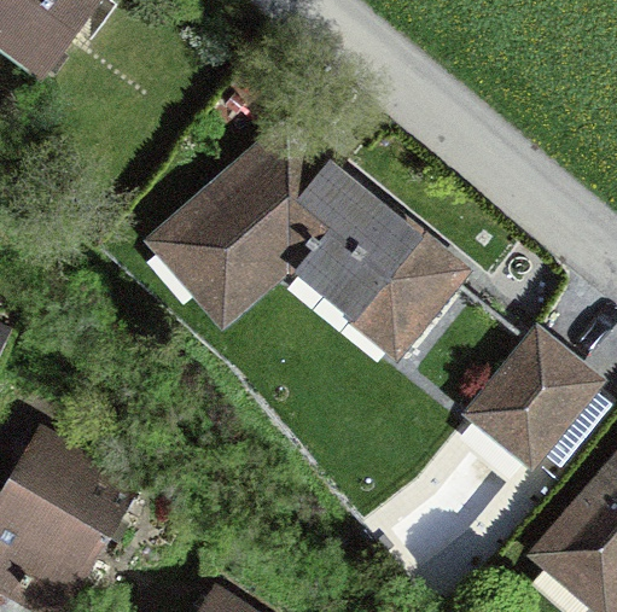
[(100,0),(0,0),(0,51),(42,81),(100,0)]
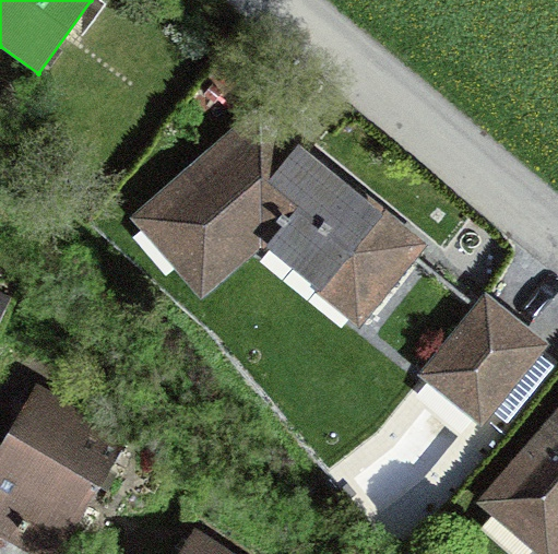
[(425,243),(258,104),(129,217),(140,231),(130,238),(165,277),(174,269),(200,297),(261,247),(266,251),(259,260),(342,330),(349,320),(356,327),(425,243)]
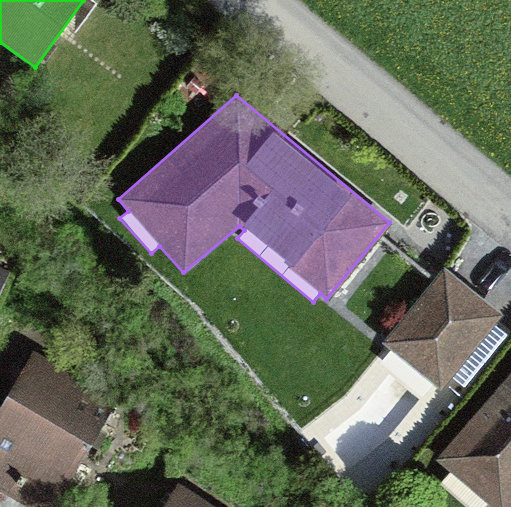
[(501,316),(442,268),(381,342),(440,391),(501,316)]
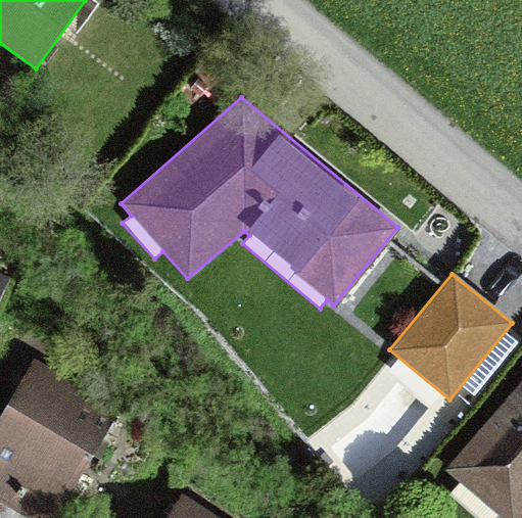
[(114,412),(37,360),(0,415),(0,495),(35,517),(44,517),(114,412)]
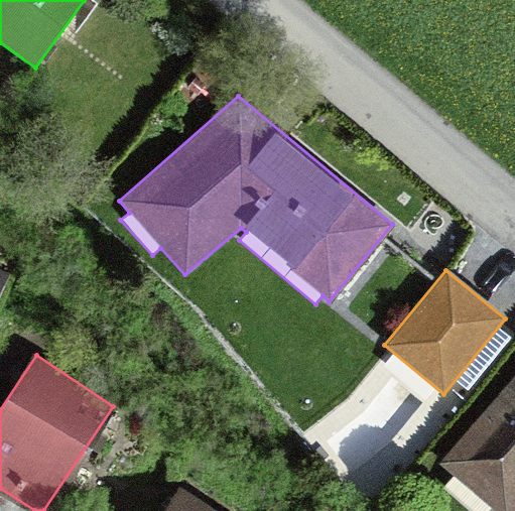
[(514,371),(437,461),(494,510),(513,510),(514,509),(514,371)]
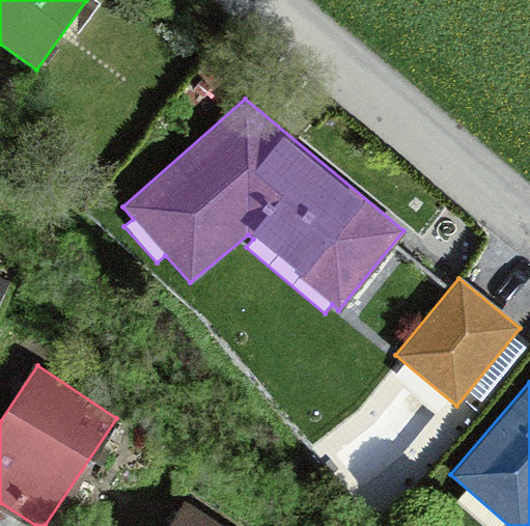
[(198,525),(183,516),(175,525),(198,525)]
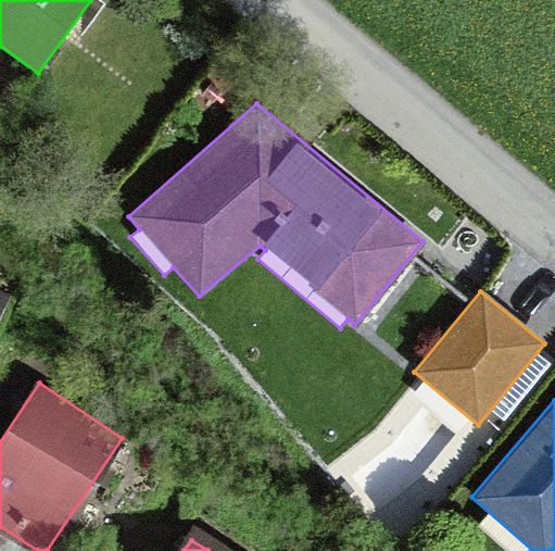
All buildings are outlined.
